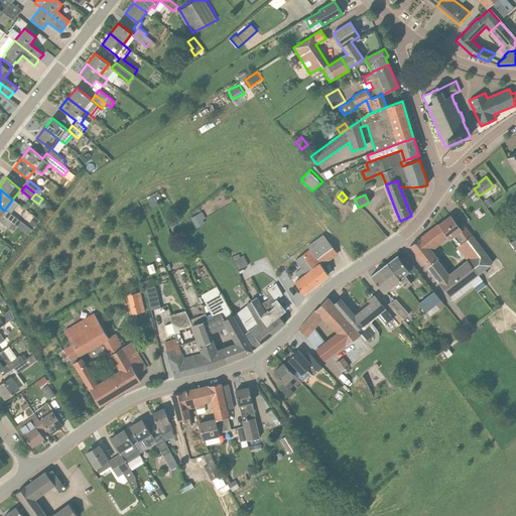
[(490,198),(484,202),(488,208),(494,203),(490,198)]
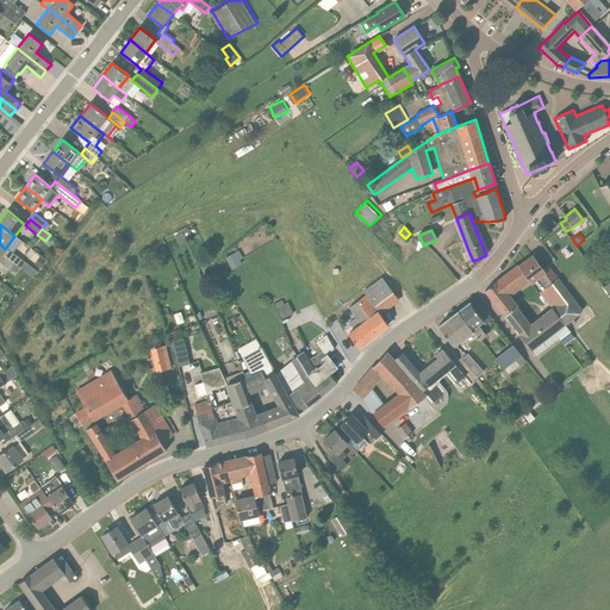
[(165,247),(154,251),(159,260),(169,254),(165,247)]
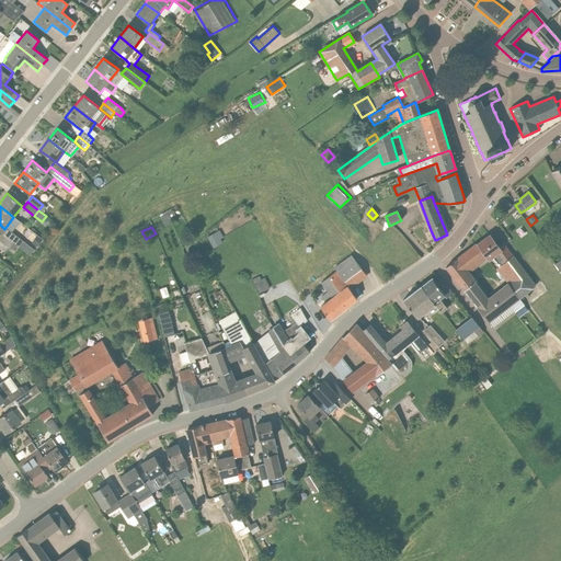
[(7,228),(2,233),(18,245),(18,247),(19,248),(23,242),(7,228)]
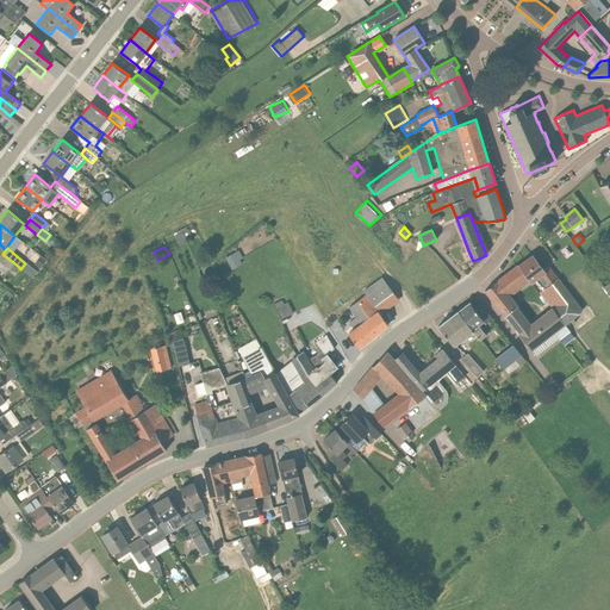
[(225,257),(229,265),(240,260),(242,257),(238,250),(225,257)]
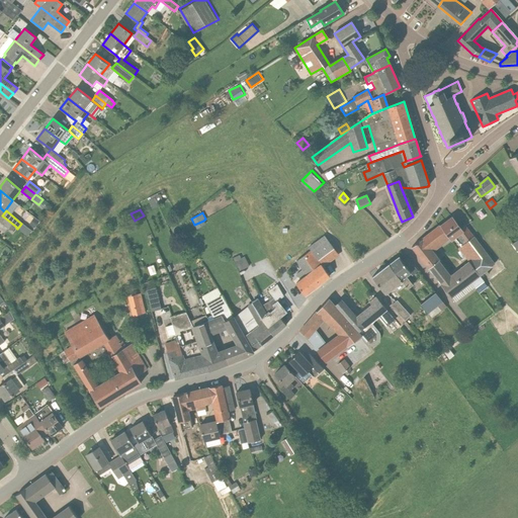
[(16,227),(2,216),(0,219),(0,223),(12,233),(16,228),(16,227)]
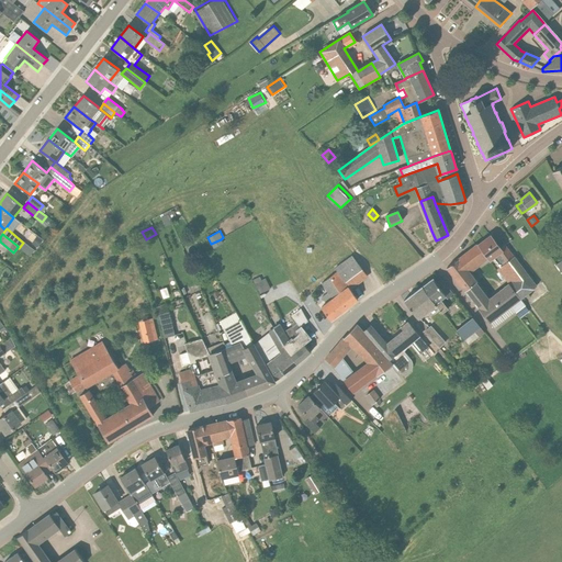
[(36,236),(32,244),(37,247),(43,240),(36,236)]
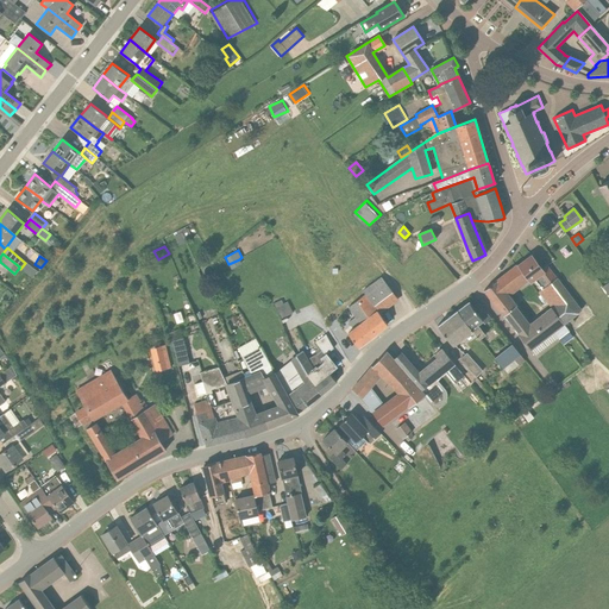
[(553,308),(551,311),(562,327),(564,325),(583,311),(547,265),(542,269),(532,256),(518,265),(504,275),(496,281),(507,295),(515,289),(528,280),(531,282),(535,277),(544,289),(541,292),(553,308)]
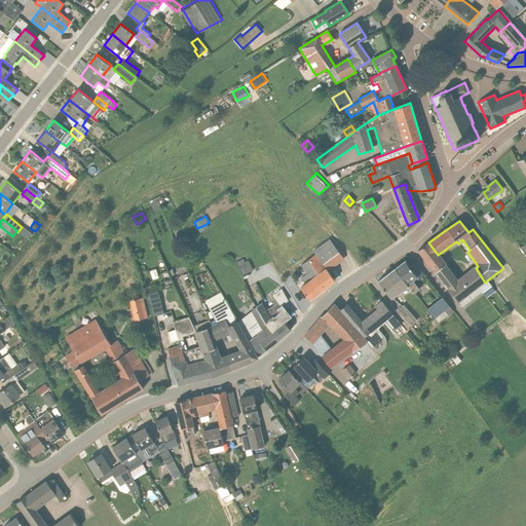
[(33,235),(24,227),(20,232),(29,239),(33,235)]
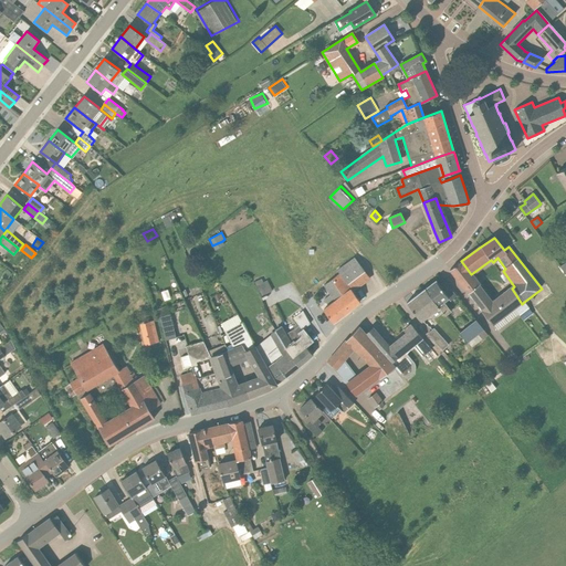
[(349,310),(360,302),(353,291),(357,287),(356,286),(368,278),(355,259),(337,272),(338,273),(324,285),(331,295),(324,300),(328,305),(323,308),(334,323),(350,310),(349,310)]
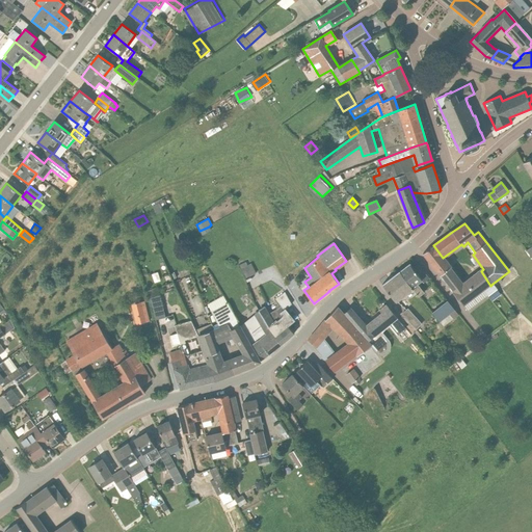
[(450,266),(443,258),(433,245),(423,254),(439,276),(450,268),(449,267),(450,266)]
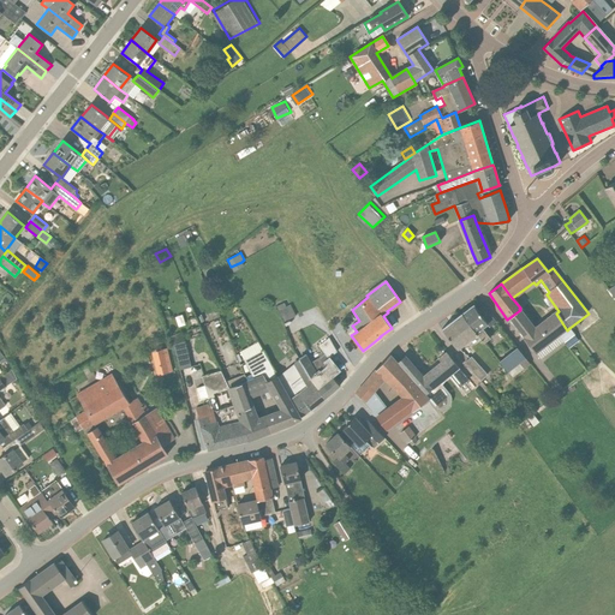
[(284,322),(296,316),(291,305),(286,306),(285,303),(276,308),(284,322)]
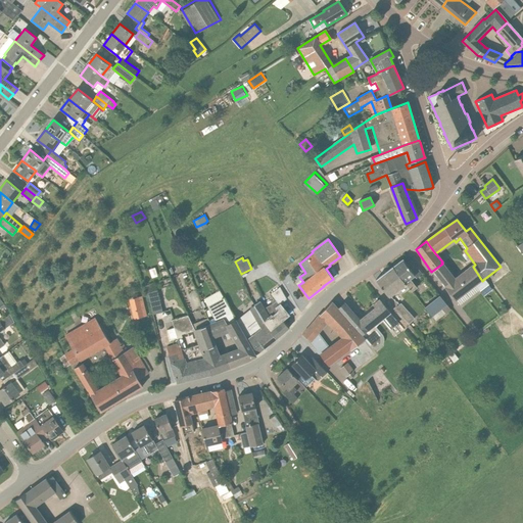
[(422,274),(418,269),(412,260),(407,265),(402,259),(393,267),(392,268),(405,284),(406,283),(412,291),(417,287),(410,279),(414,276),(416,279),(422,274)]
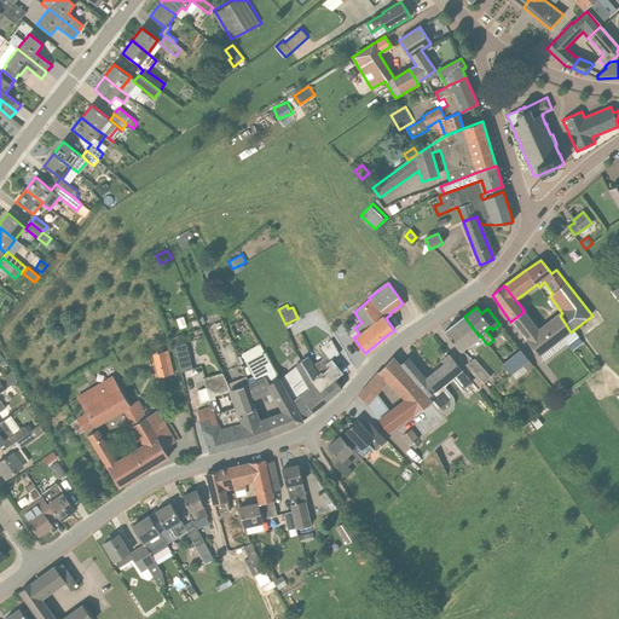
[(560,316),(538,331),(524,312),(510,322),(537,358),(563,337),(567,343),(578,336),(573,330),(571,333),(560,316)]
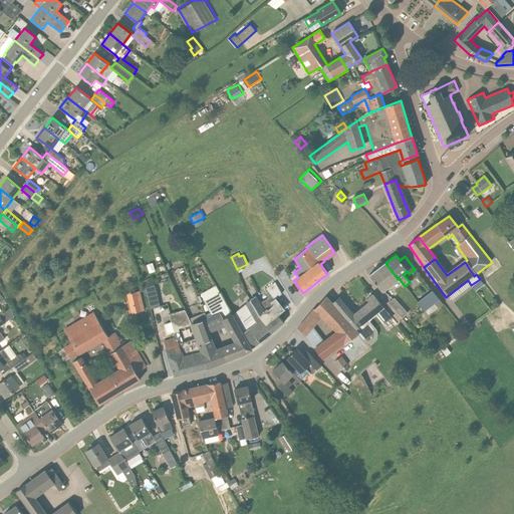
[(381,291),(398,279),(386,263),(369,274),(381,291)]
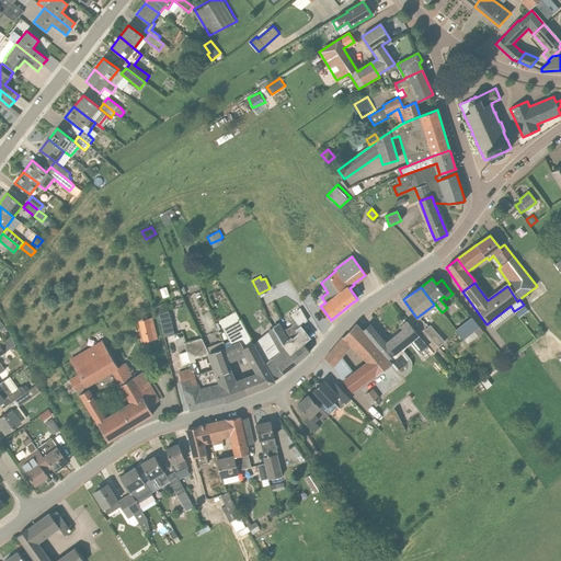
[(161,325),(164,342),(175,339),(169,310),(167,304),(153,309),(161,325)]
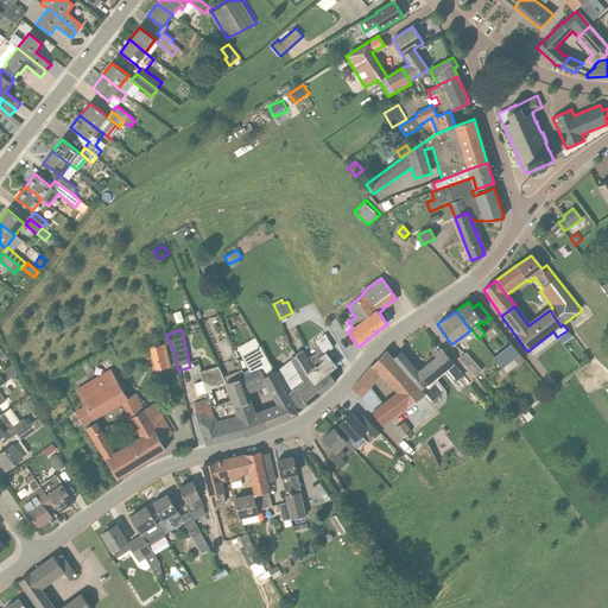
[(321,350),(315,355),(328,372),(335,367),(336,366),(325,354),(333,348),(324,334),(315,342),(321,350)]
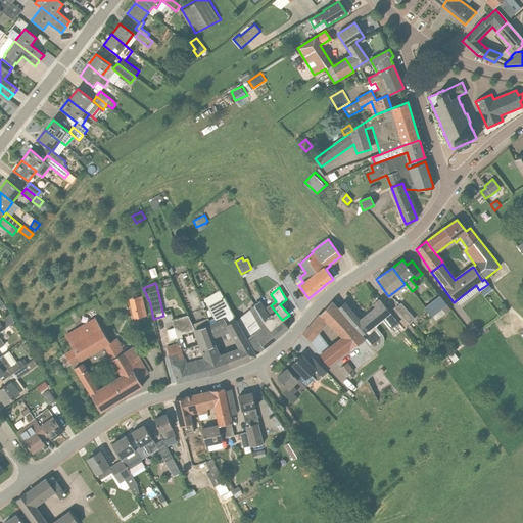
[(255,355),(242,331),(234,316),(221,293),(204,301),(208,307),(217,323),(210,325),(207,326),(211,336),(223,333),(230,330),(240,348),(235,351),(224,354),(230,367),(239,364),(247,361),(255,355)]
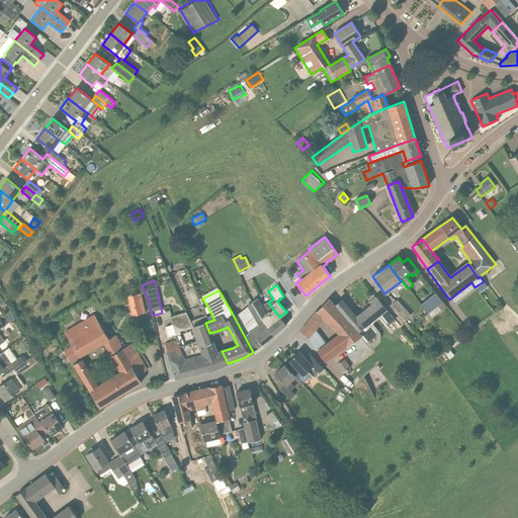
[(435,292),(420,305),(427,314),(437,306),(441,311),(446,307),(435,292)]
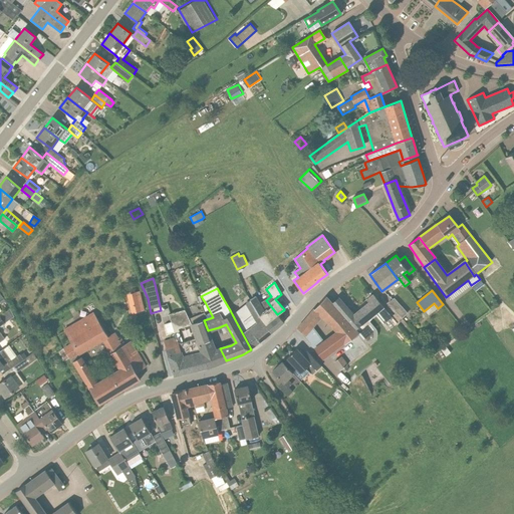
[(390,316),(373,294),(366,299),(369,302),(353,314),(369,333),(375,328),(368,320),(375,313),(382,322),(390,316)]
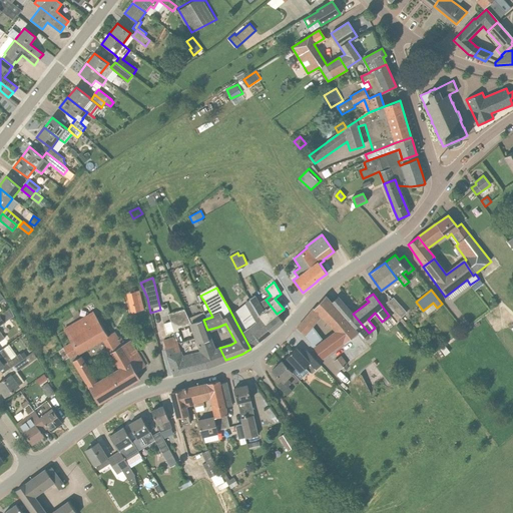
[(126,298),(130,313),(142,310),(142,306),(138,307),(135,296),(126,298)]
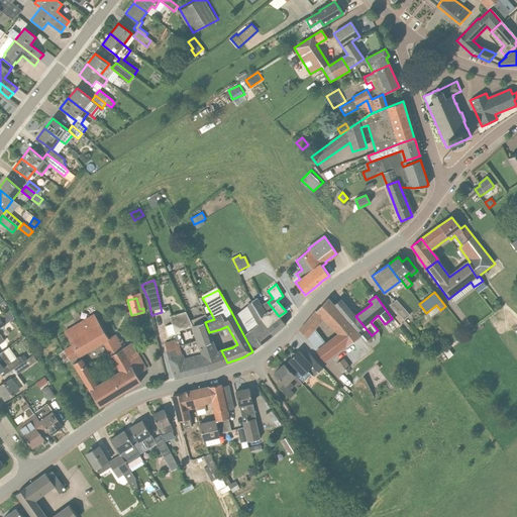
[(376,366),(356,339),(362,336),(334,305),(329,299),(328,298),(315,311),(299,330),(307,336),(324,360),(326,363),(340,352),(355,366),(350,372),(341,383),(350,391),(366,373),(376,366)]
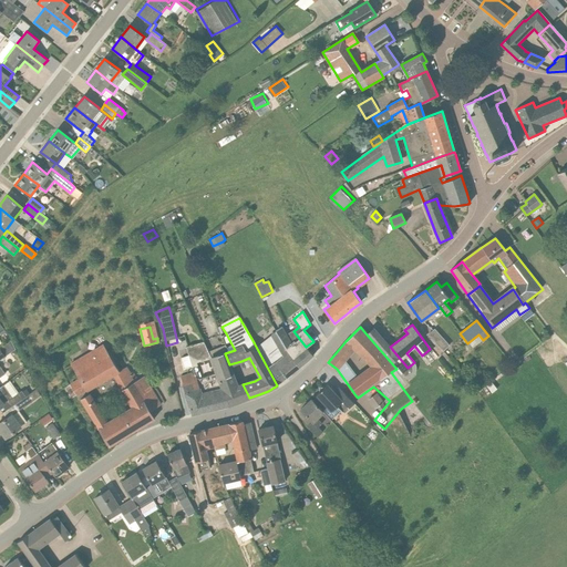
[(277,331),(277,332),(299,368),(300,368),(313,356),(306,347),(294,331),(287,334),(282,328),(277,331)]
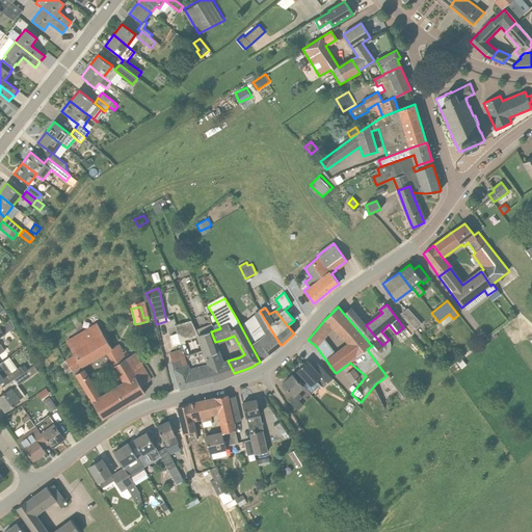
[(350,309),(344,314),(372,346),(375,350),(382,345),(366,325),(350,309)]
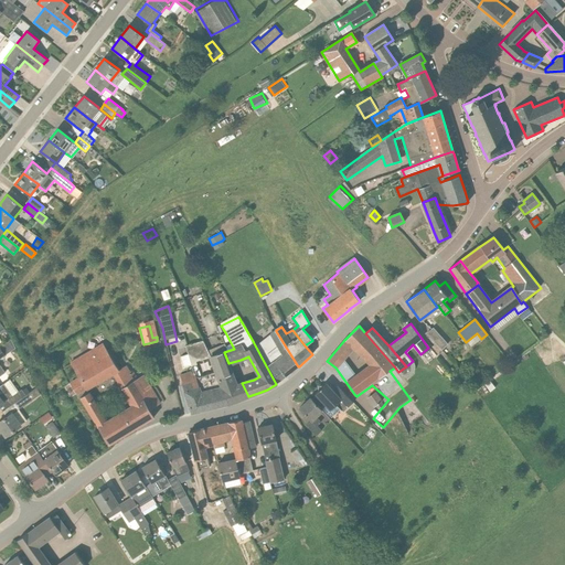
[(447,344),(433,329),(427,333),(441,350),(447,344)]
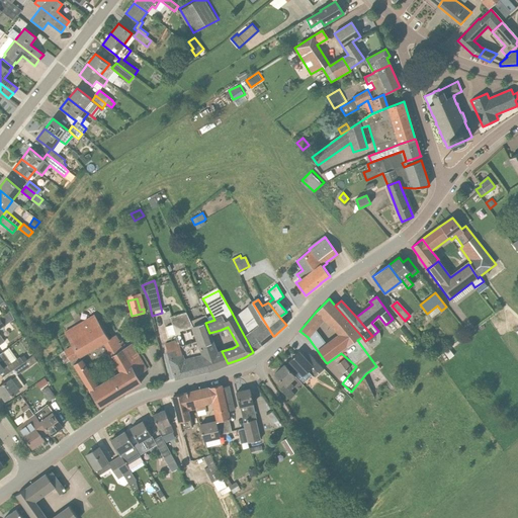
[(253,317),(240,328),(253,352),(262,345),(273,336),(253,304),(248,307),(253,317)]
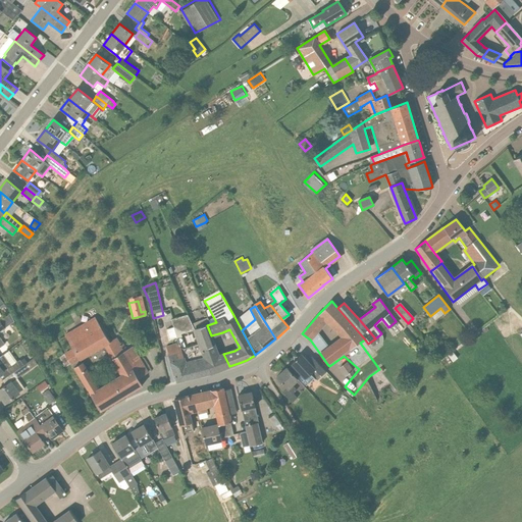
[(434,320),(445,313),(440,308),(430,316),(434,320)]
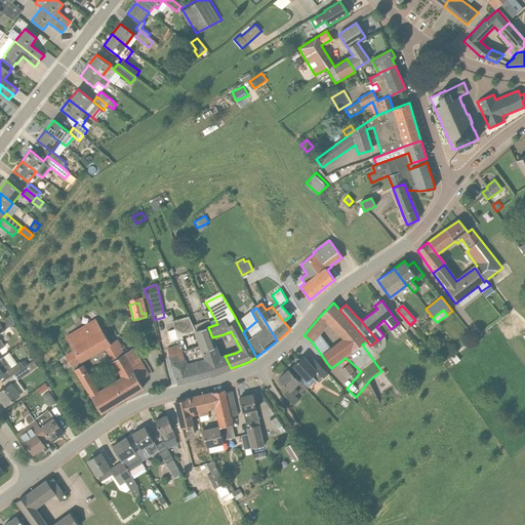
[(0,332),(13,323),(10,317),(0,323),(0,324),(1,327),(0,327),(0,332)]
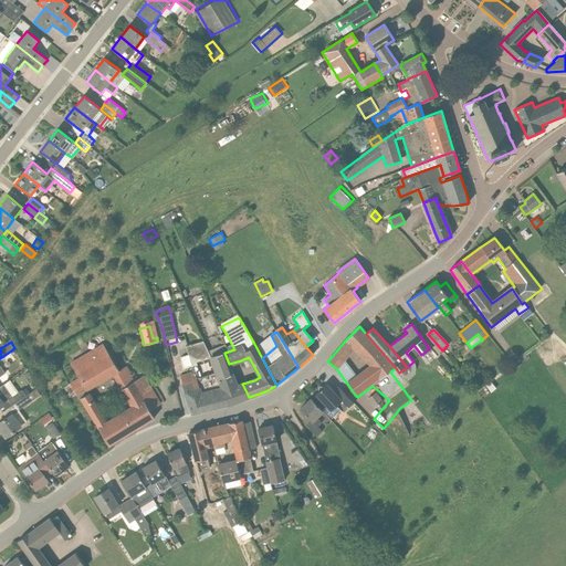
[(194,371),(180,376),(185,391),(191,413),(228,405),(211,358),(208,350),(205,343),(186,348),(194,371)]
